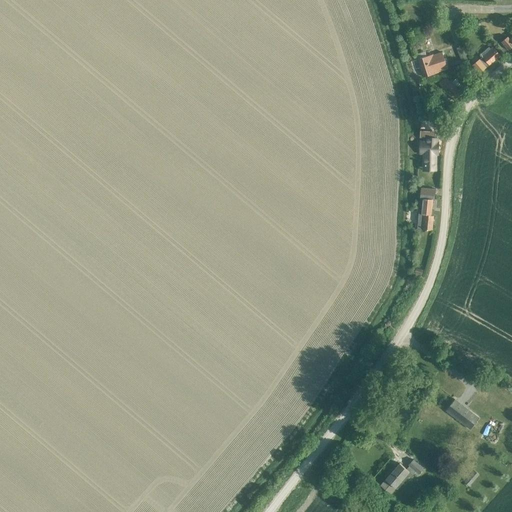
[(511,36),(509,39),(507,37),(501,42),(508,50),(511,47),(511,36)]
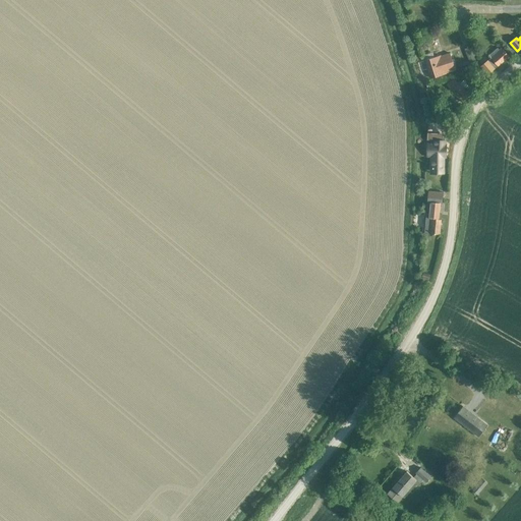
[(476,61),(470,47),(464,50),(470,63),(476,61)]
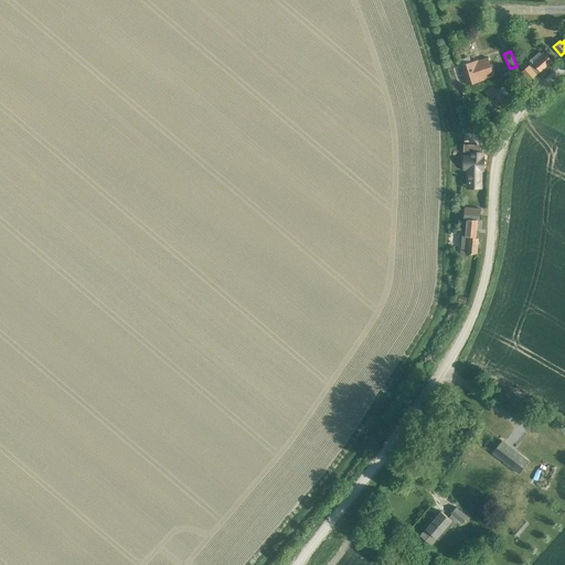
[(532,63),(521,72),(529,82),(552,62),(545,53),(533,64),(532,63)]
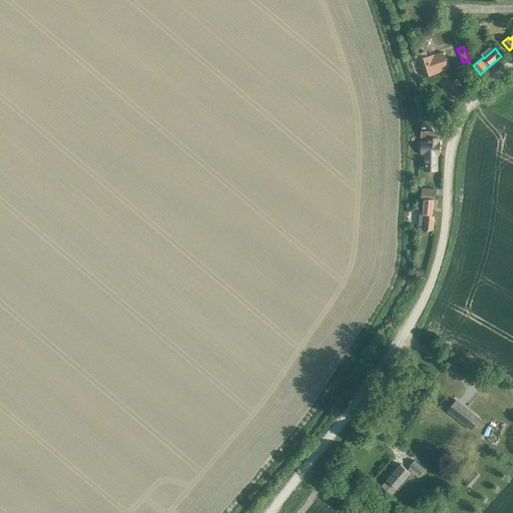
[(443,52),(434,55),(433,54),(419,59),(424,77),(439,73),(439,72),(448,69),(443,52)]
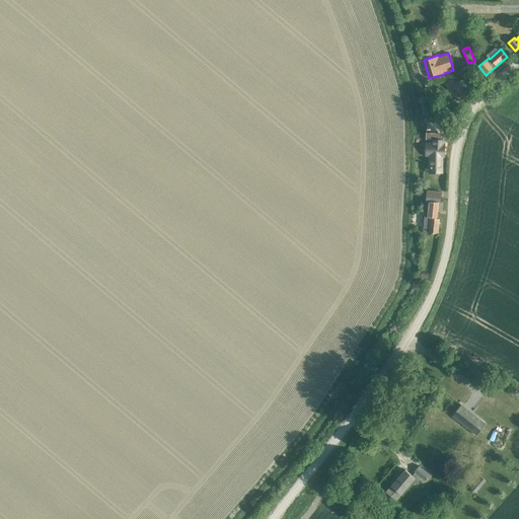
[(457,84),(456,83),(452,78),(445,85),(448,89),(459,101),(467,95),(461,89),(465,86),(461,81),(457,84)]
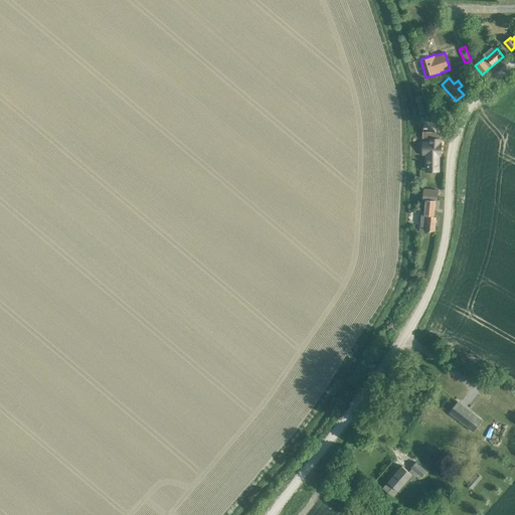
[(420,132),(420,138),(422,139),(422,154),(425,154),(424,165),(434,166),(435,154),(441,154),(441,145),(438,145),(439,140),(432,139),(432,132),(420,132)]
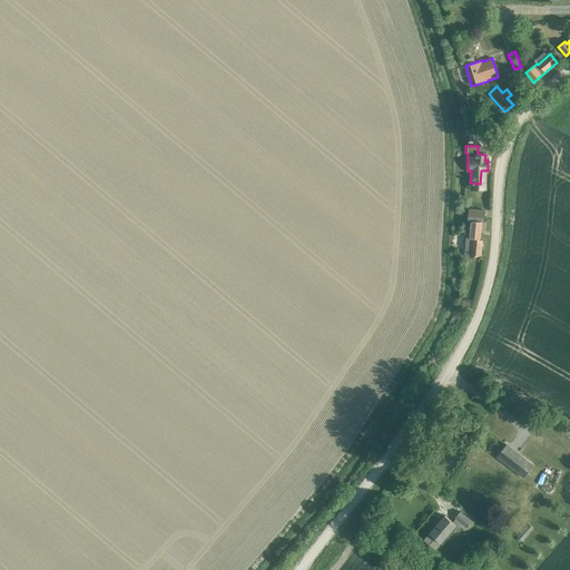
[(468,219),(484,220),(484,209),(469,208),(468,219)]
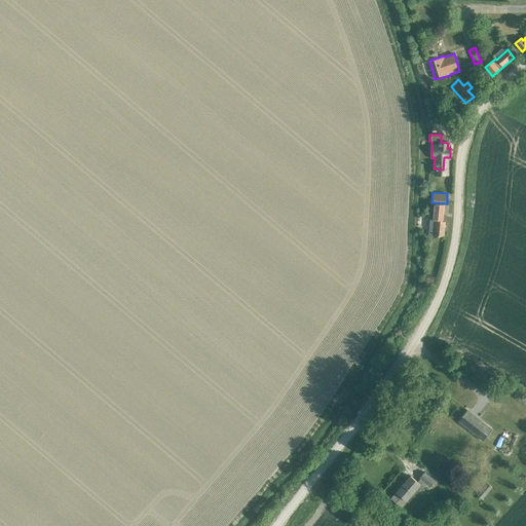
[(430,216),(429,235),(444,236),(446,217),(443,217),(444,205),(445,204),(434,203),(433,217),(430,216)]
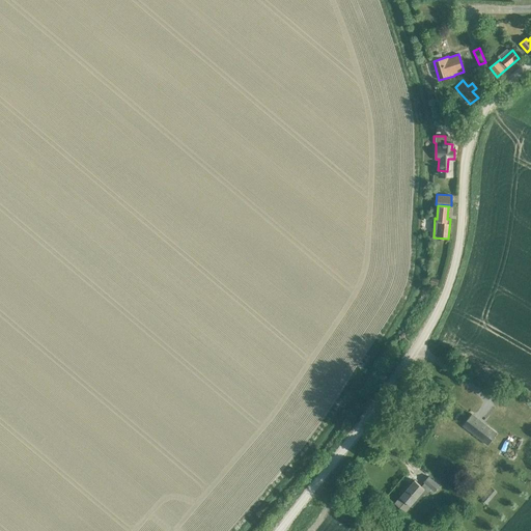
[(471,414),(463,425),(487,444),(496,434),(472,415),(471,414)]
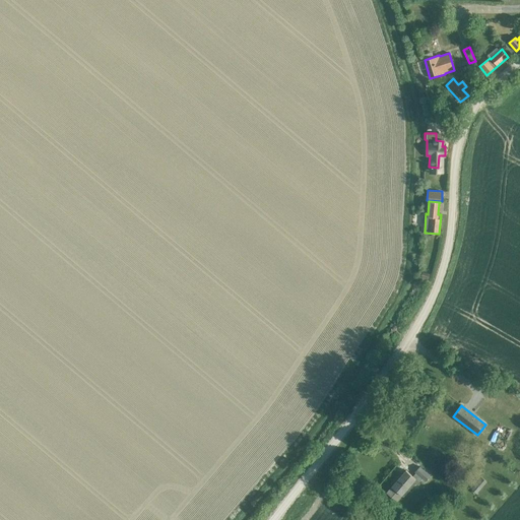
[(405,470),(386,493),(396,502),(413,482),(416,485),(420,480),(424,483),(425,480),(426,481),(430,476),(419,467),(414,472),(415,473),(412,476),(405,470)]
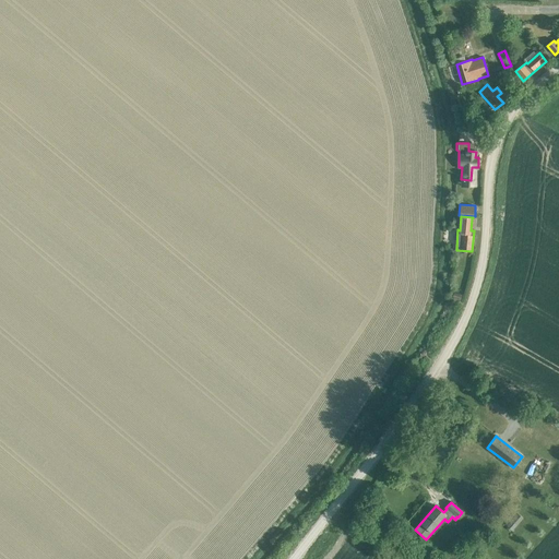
[(518,513),(507,525),(512,530),(523,518),(518,513)]
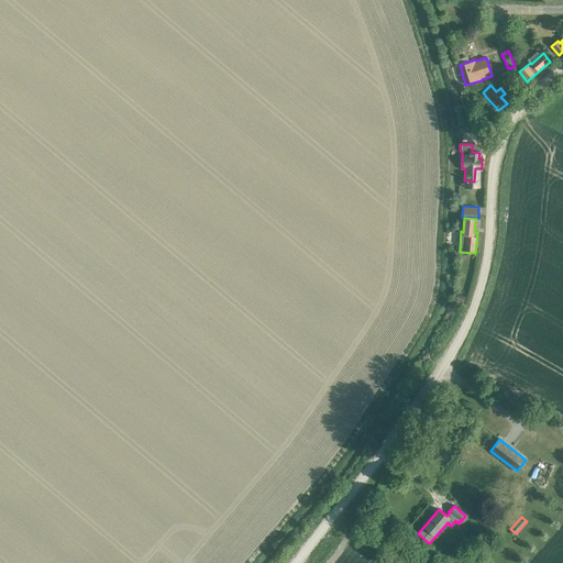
All buildings are outlined.
